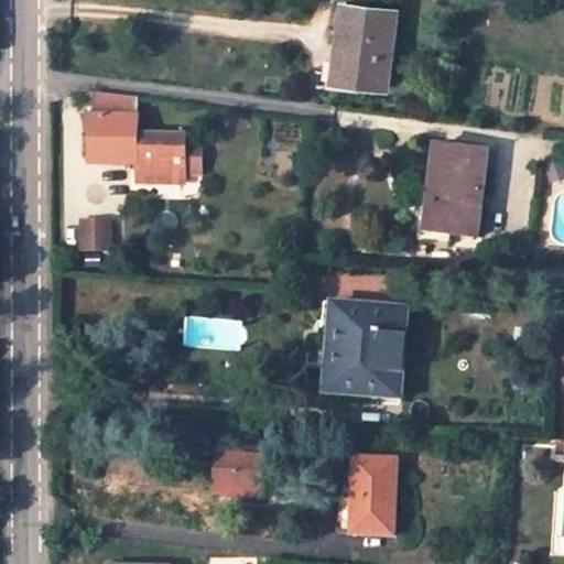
[(378,86),(388,8),(333,1),(324,80),(378,86)]
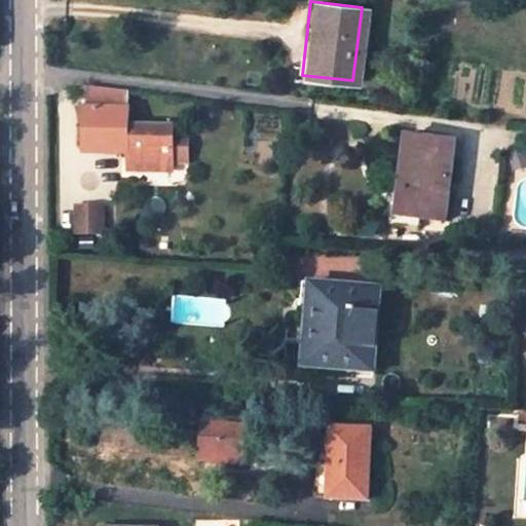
[(129,91),(85,86),(86,151),(126,152),(125,168),(168,171),(172,124),(128,122),(129,91)]
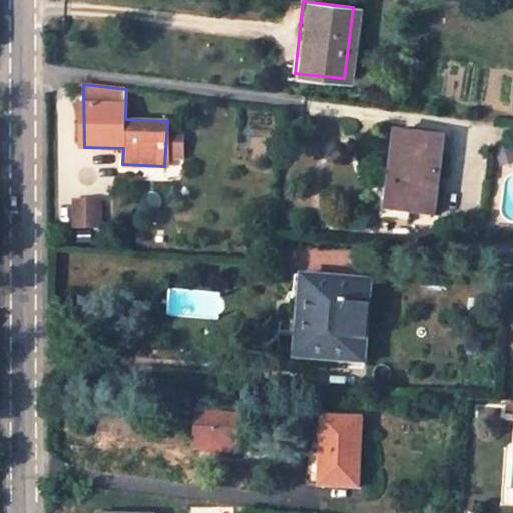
[(445,138),(439,181),(446,182),(452,128),(423,125),(422,135),(445,138)]
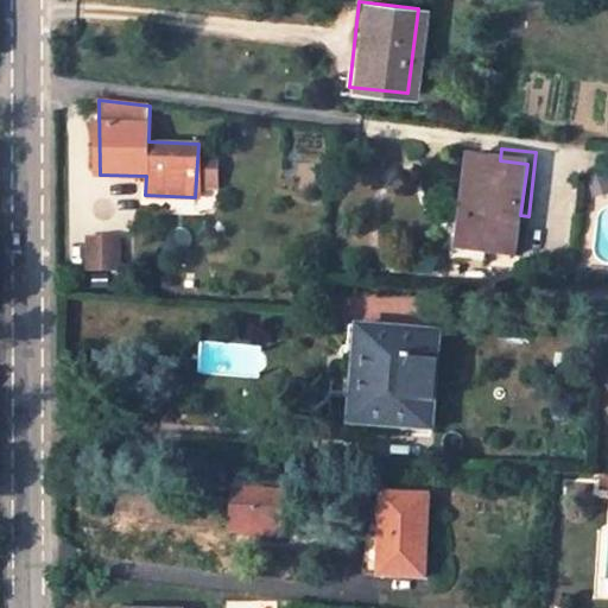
[(515,254),(520,215),(527,164),(500,160),(474,157),(462,248),(515,254)]
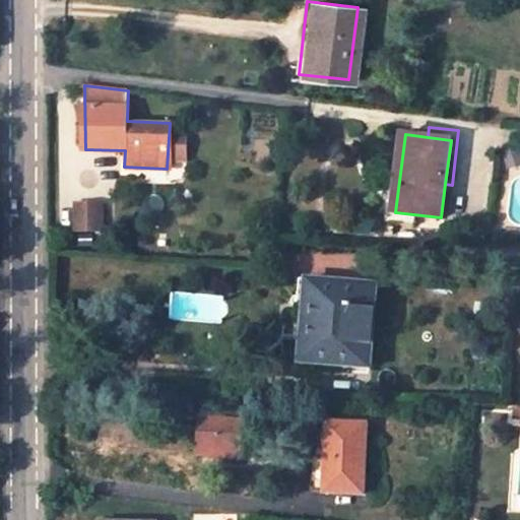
[(103,204),(75,203),(73,231),(102,233),(103,204)]
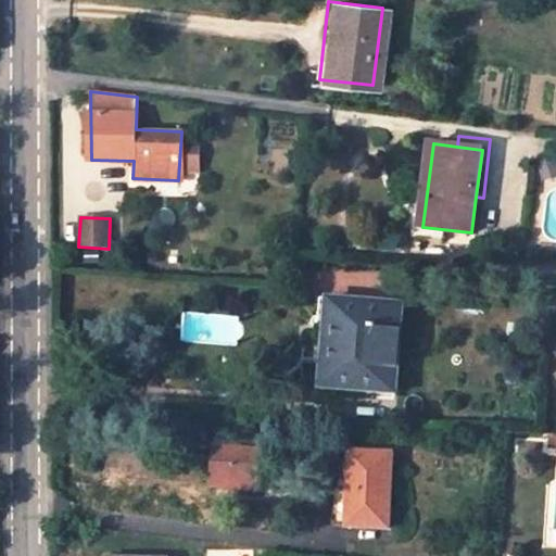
[(402,303),(318,299),(314,387),(396,392),(402,303)]
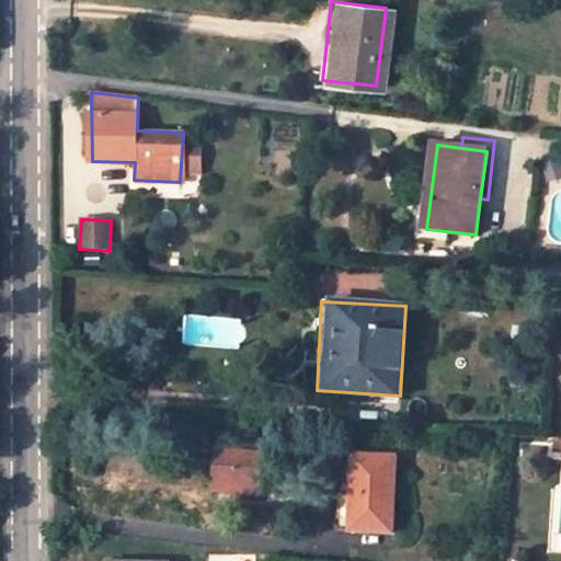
[(260,450),(217,451),(217,485),(260,484),(260,450)]
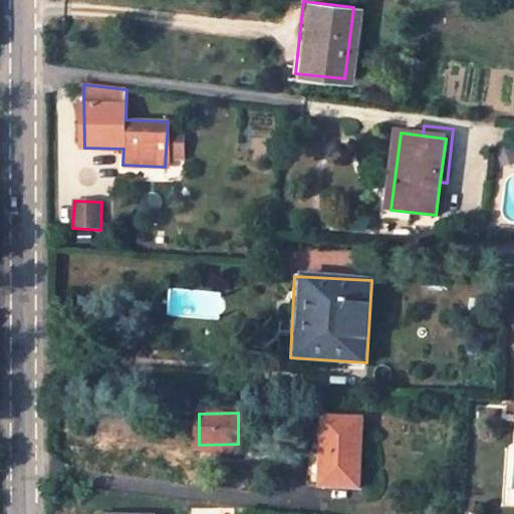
[(362,422),(325,422),(324,493),(362,493),(362,422)]
